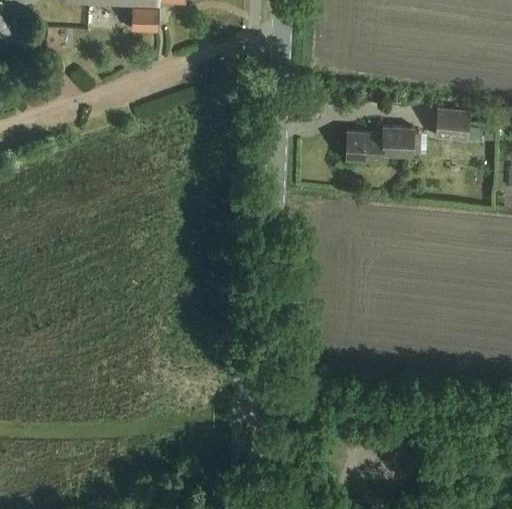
[(60,0),(60,3),(133,6),(132,32),(158,33),(160,1),(184,2),(184,0),(60,0)]
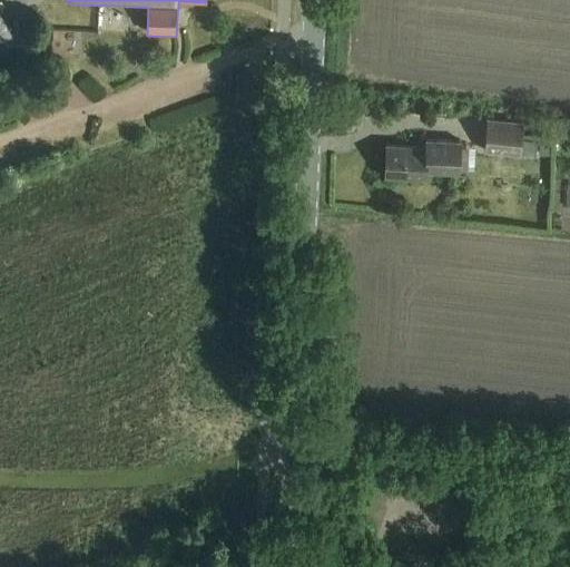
[(0,52),(16,45),(0,16),(0,52)]
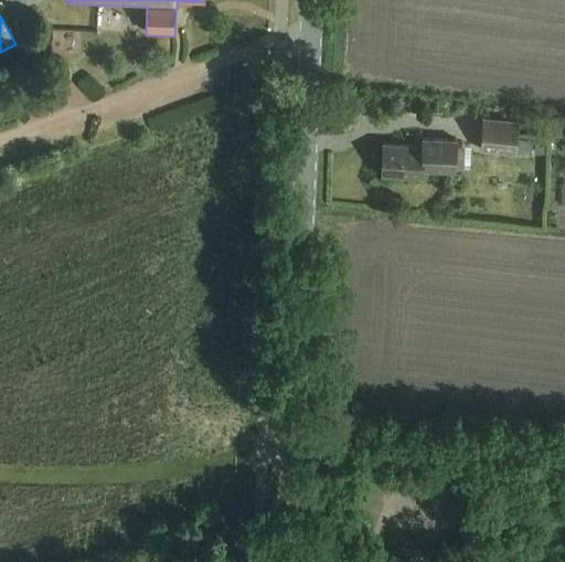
[(482,120),(480,155),(515,157),(531,158),(532,142),(516,141),(518,138),(518,123),(482,120)]
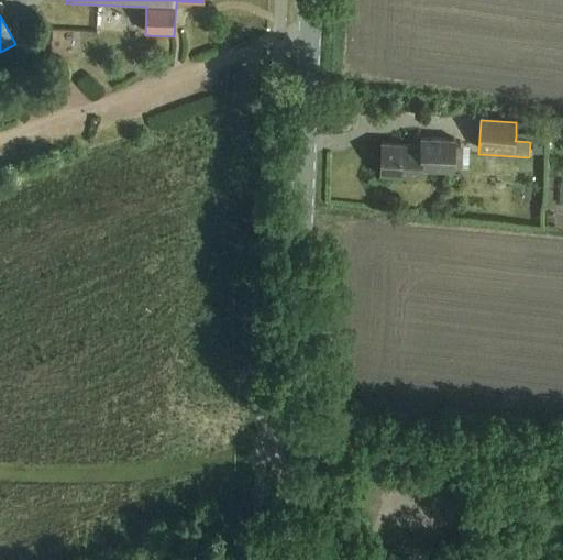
[(383,145),(382,177),(422,178),(422,172),(455,173),(456,141),(422,140),(421,146),(383,145)]
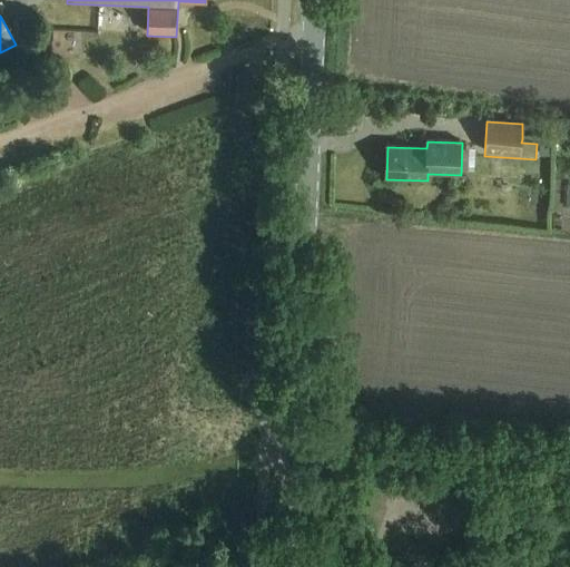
[(540,148),(539,157),(550,158),(551,150),(544,150),(544,148),(540,148)]
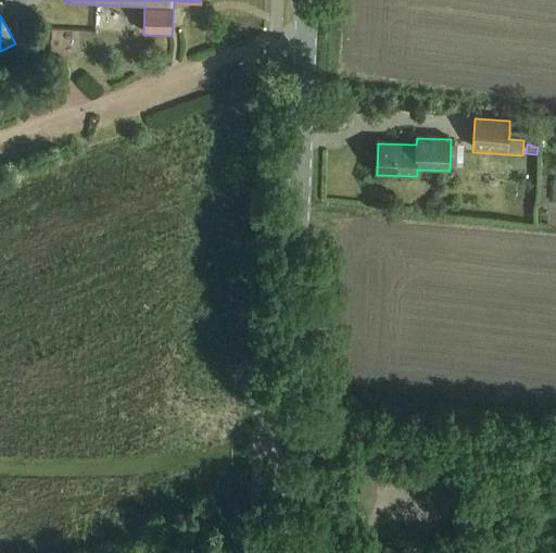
All buildings are outlined.
